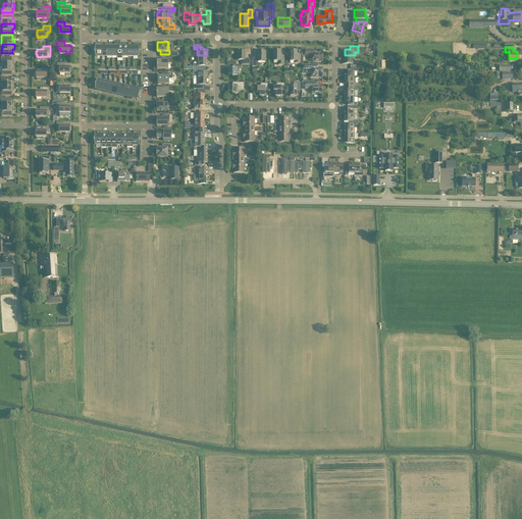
[(305,48),(305,52),(313,52),(313,59),(323,59),(323,51),(315,51),(315,48),(305,48)]
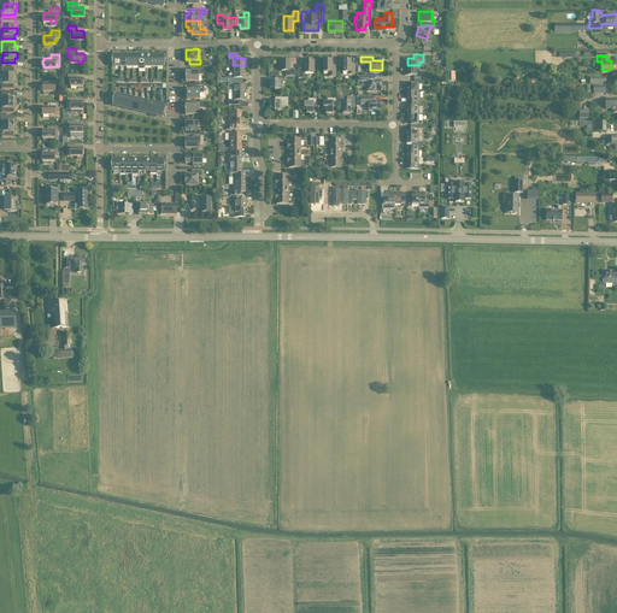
[(281,58),(281,69),(286,69),(286,74),(295,74),(295,66),(289,66),(289,58),(281,58)]
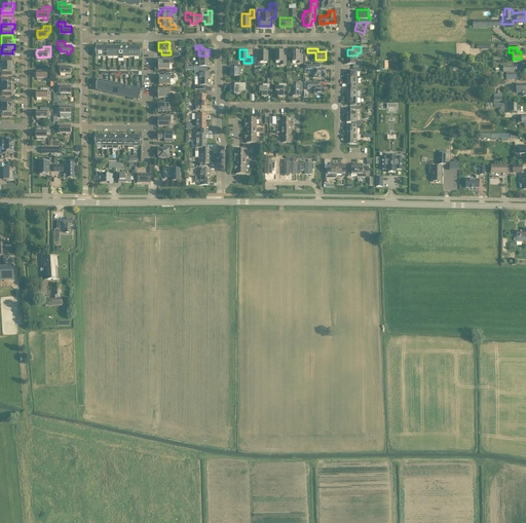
[(255,64),(255,65),(259,65),(259,60),(268,60),(268,49),(259,49),(259,57),(255,57),(255,64)]
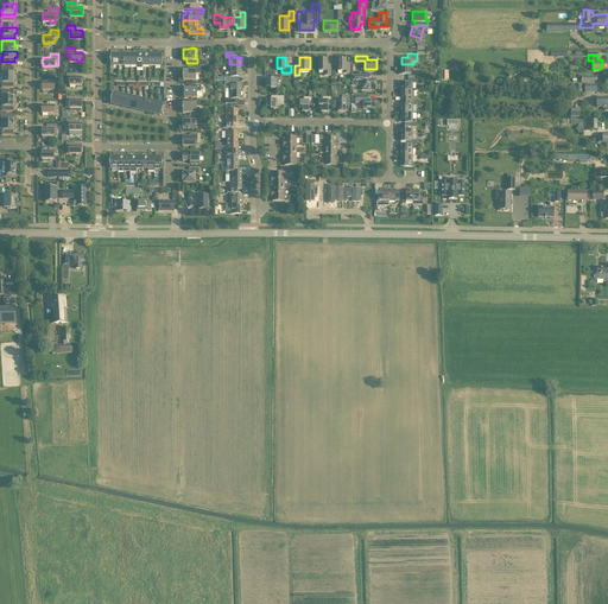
[(318,57),(318,69),(324,69),(324,72),(331,72),(331,65),(331,63),(327,63),(327,57),(318,57)]
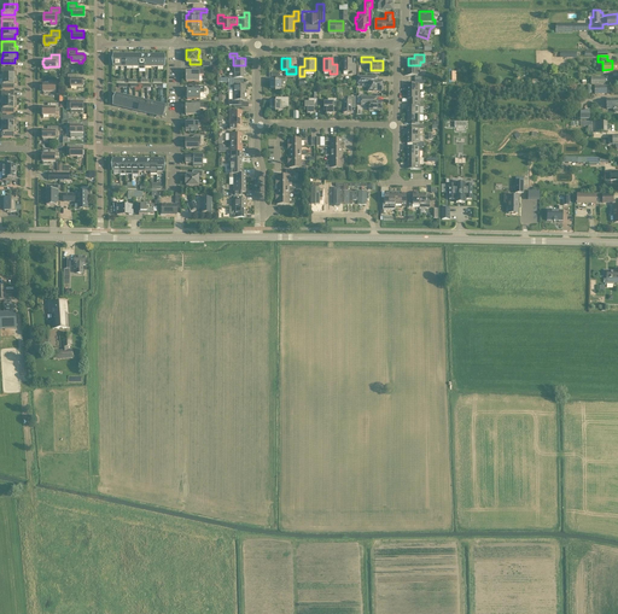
[(343,58),(343,70),(348,70),(349,70),(349,72),(356,72),(356,64),(356,62),(351,62),(351,58),(348,58),(343,58)]
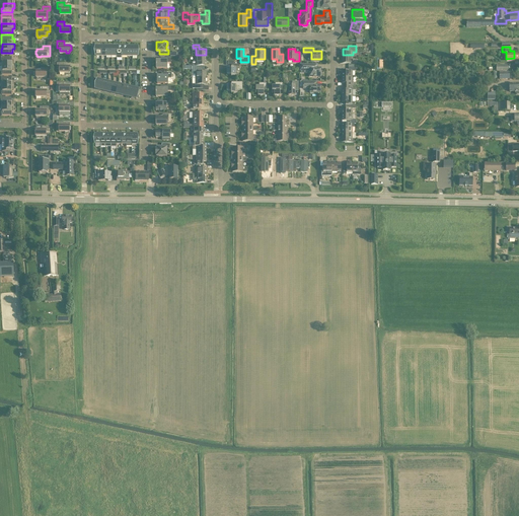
[(1,55),(1,59),(2,59),(2,64),(8,64),(14,64),(14,59),(12,59),(12,55),(1,55)]
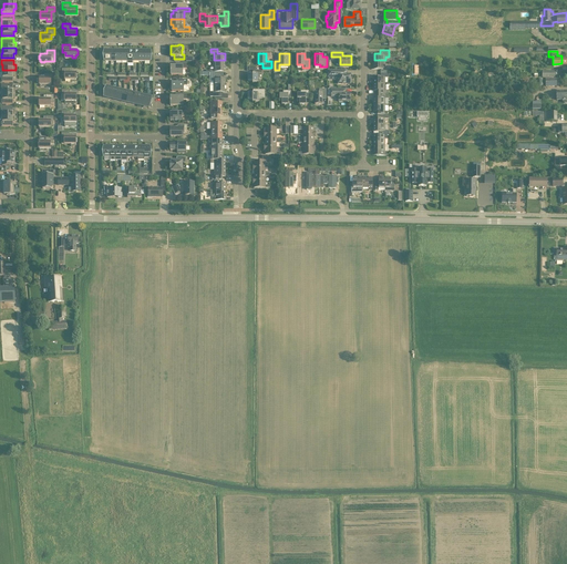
[(214,65),(210,65),(210,69),(210,70),(218,70),(218,67),(225,67),(225,60),(214,60),(214,65)]
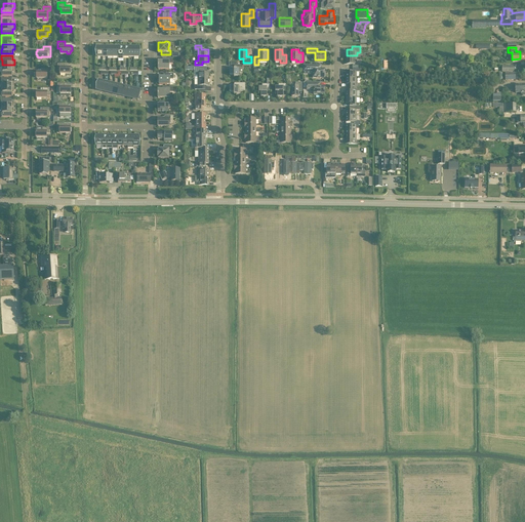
[(347,55),(347,62),(353,62),(353,66),(360,66),(360,62),(357,62),(357,55),(353,55),(347,55)]
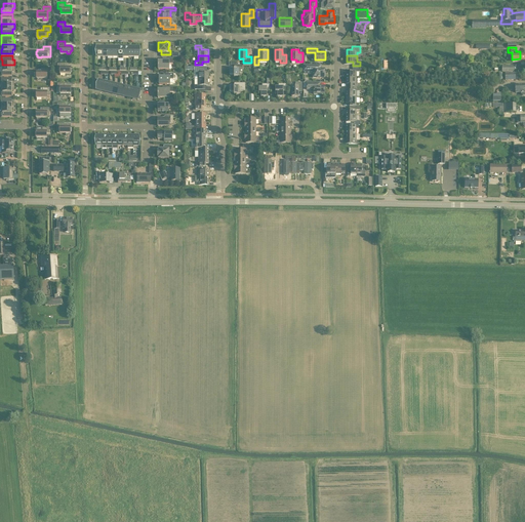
[(158,63),(158,64),(158,67),(169,67),(169,63),(172,63),(172,56),(163,56),(163,59),(158,59),(158,63)]
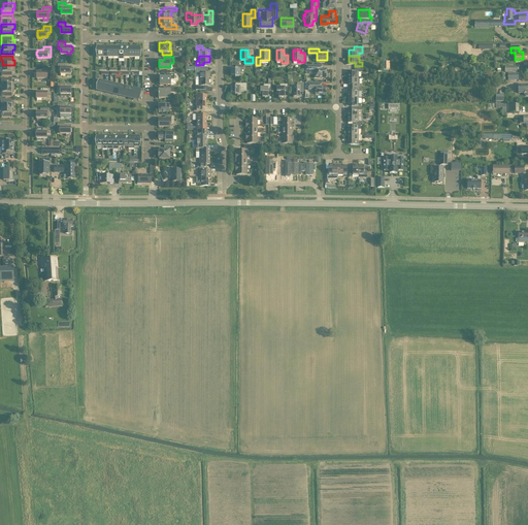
[(58,61),(58,67),(60,67),(60,71),(67,72),(67,73),(70,73),(70,72),(71,72),(71,70),(72,70),(72,67),(71,67),(71,65),(66,65),(66,63),(65,63),(65,62),(58,61)]
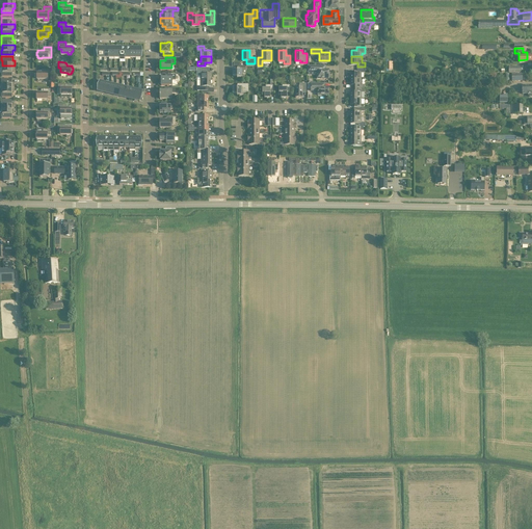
[(308,62),(308,70),(317,70),(317,76),(329,76),(329,68),(326,68),(326,62),(308,62)]
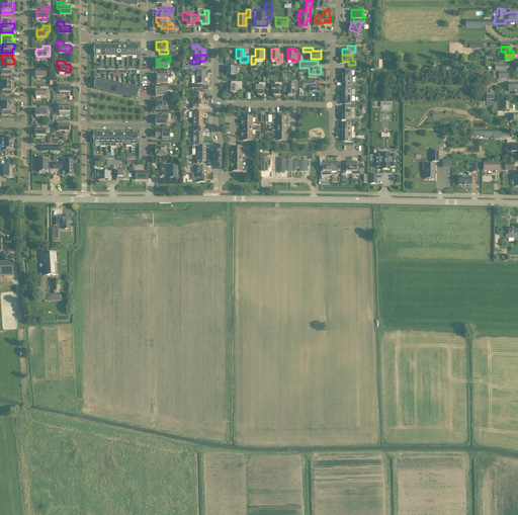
[(192,63),(183,63),(183,67),(191,67),(191,72),(194,72),(195,76),(205,76),(205,70),(201,70),(201,64),(199,64),(192,64),(192,63)]
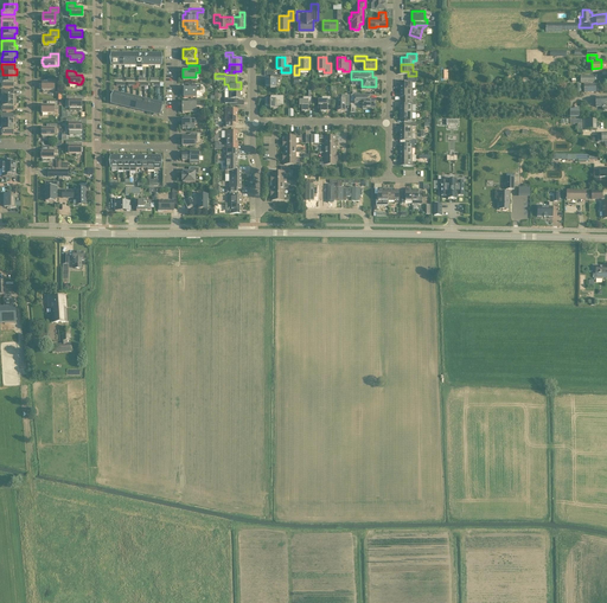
[(266,77),(266,84),(270,84),(270,87),(276,87),(276,83),(280,83),(280,74),(273,74),(273,77),(266,77)]
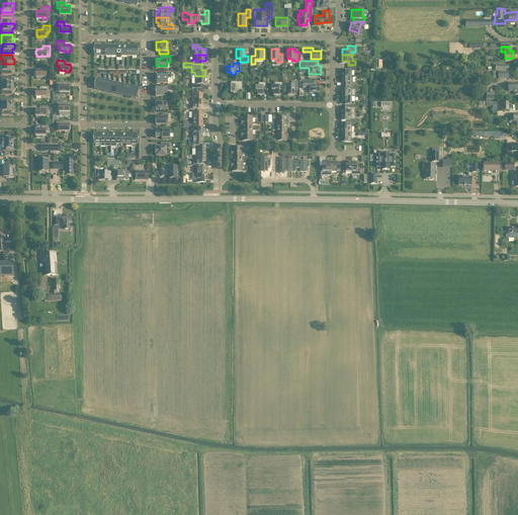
[(1,69),(1,73),(12,73),(12,69),(14,69),(14,64),(8,64),(2,64),(2,69),(1,69)]
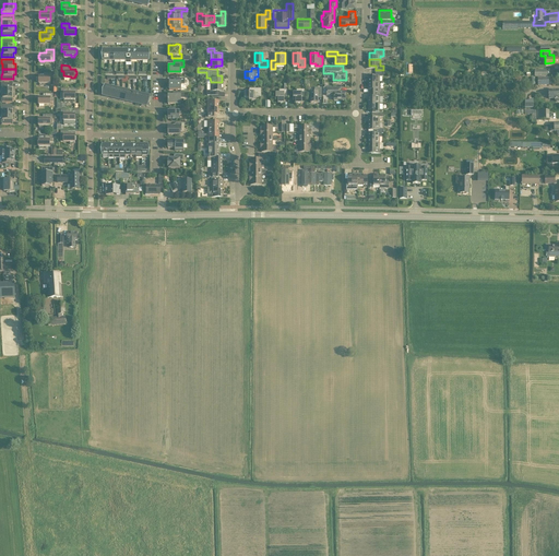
[(39,73),(39,81),(39,83),(44,83),(44,81),(50,81),(50,77),(54,77),(54,70),(46,70),(46,73),(39,73)]
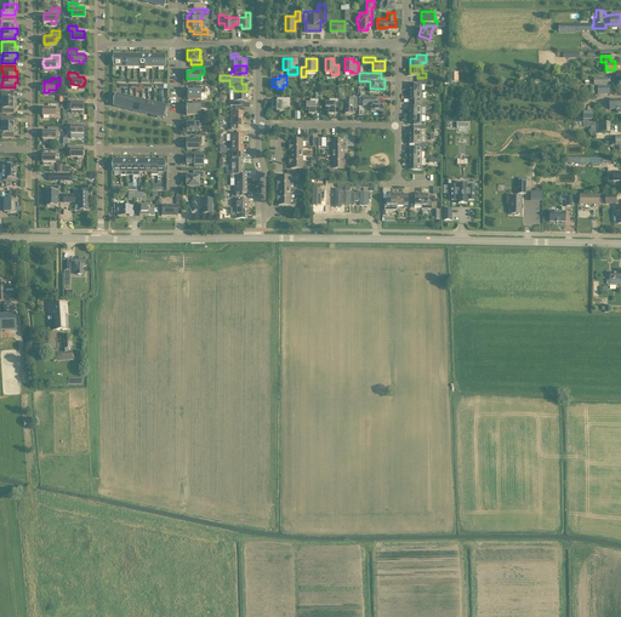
[(410,81),(409,90),(422,90),(422,81),(426,81),(426,78),(417,78),(417,81),(410,81)]
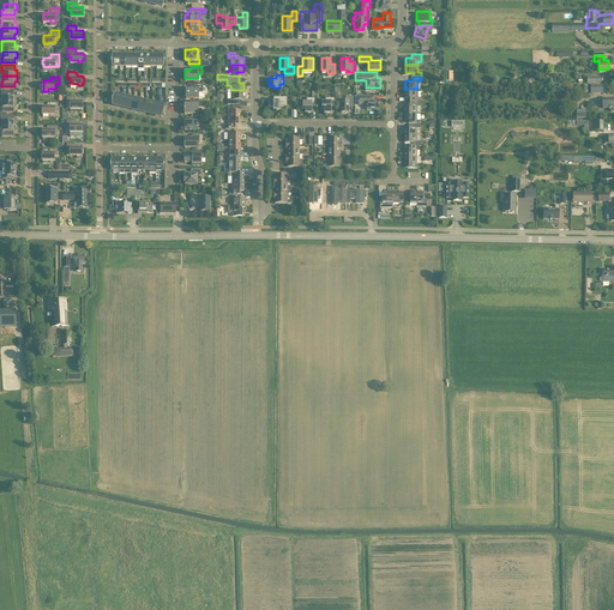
[(185,89),(185,94),(186,94),(186,96),(199,96),(199,95),(204,95),(204,90),(203,90),(203,84),(193,84),(191,84),(191,88),(186,88),(186,89),(185,89)]
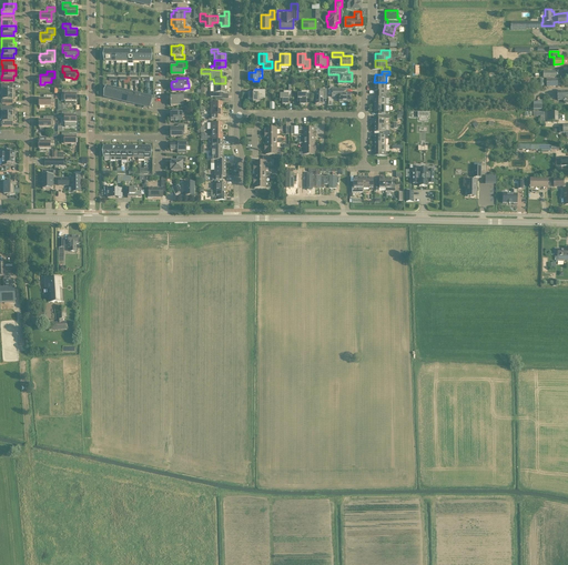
[(1,82),(1,87),(2,87),(2,92),(14,92),(14,87),(13,87),(13,82),(1,82)]
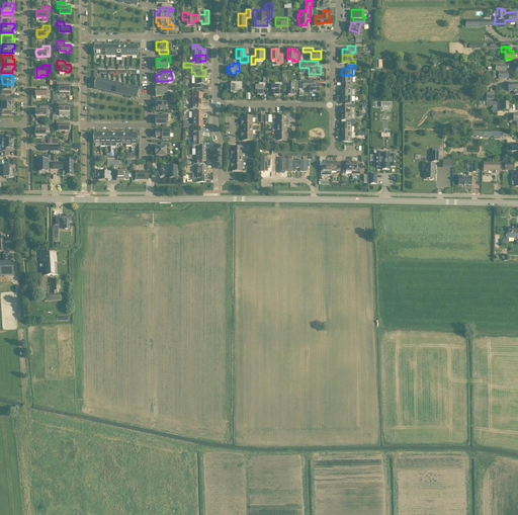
[(258,84),(255,84),(255,89),(257,89),(257,93),(263,93),(263,88),(263,87),(266,87),(266,81),(267,81),(267,75),(263,75),(263,81),(258,81),(258,84)]
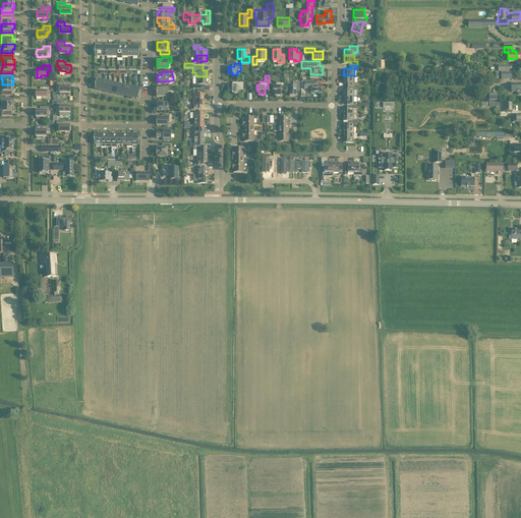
[(343,75),(343,81),(346,81),(346,84),(356,84),(356,81),(353,81),(354,75),(343,75)]
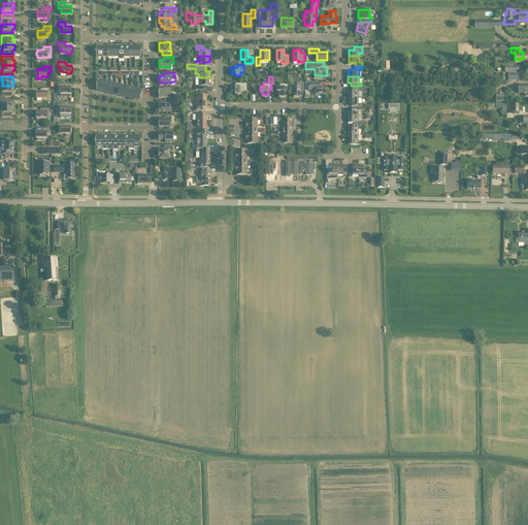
[(199,83),(196,83),(196,88),(199,88),(199,90),(206,90),(206,88),(206,84),(209,84),(209,77),(199,77),(199,83)]
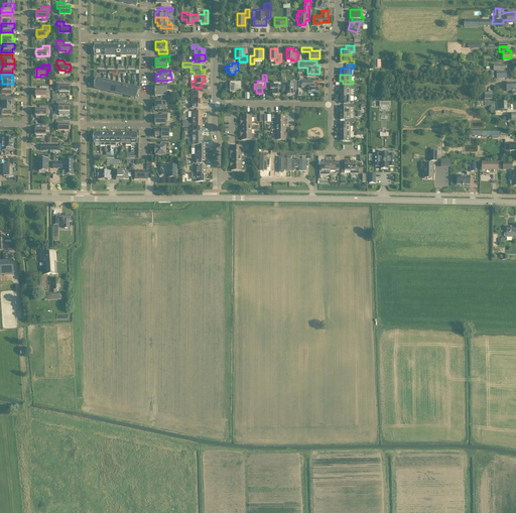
[(298,78),(298,83),(301,83),(301,85),(308,85),(308,90),(318,90),(318,82),(312,82),(312,78),(301,78),(298,78)]
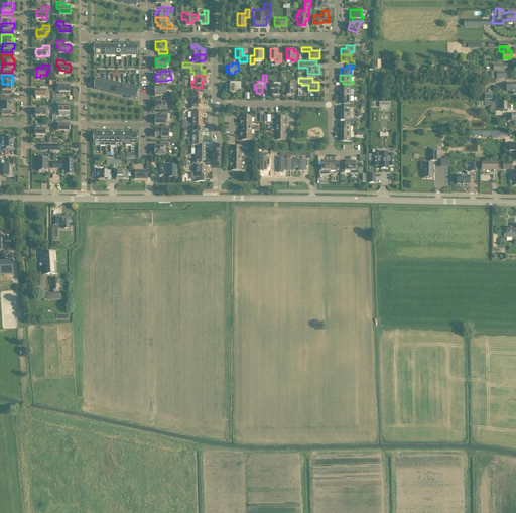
[(286,83),(286,93),(293,93),(293,88),(293,86),(296,86),(297,79),(290,79),(290,83),(286,83)]
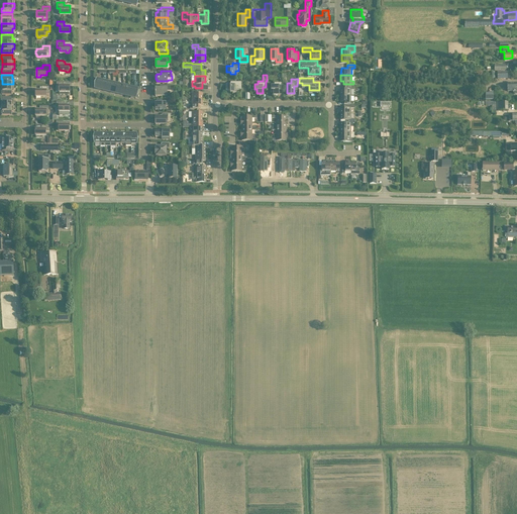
[(57,80),(57,84),(59,84),(59,90),(60,90),(60,92),(69,92),(69,90),(70,90),(70,83),(64,83),(64,80),(57,80)]
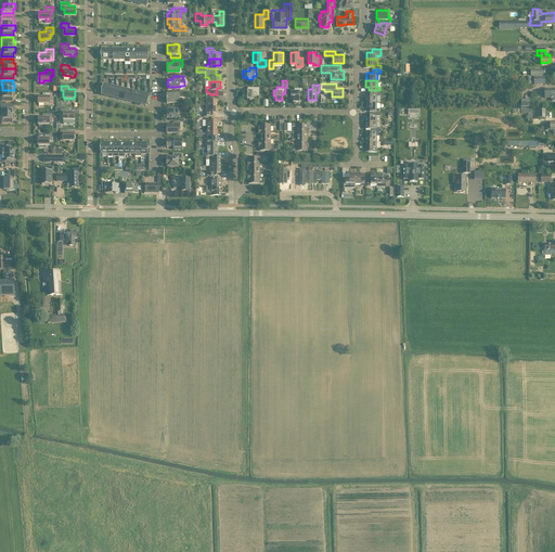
[(243,89),(243,95),(247,95),(247,98),(253,98),(253,94),(259,94),(259,86),(249,86),(249,89),(243,89)]
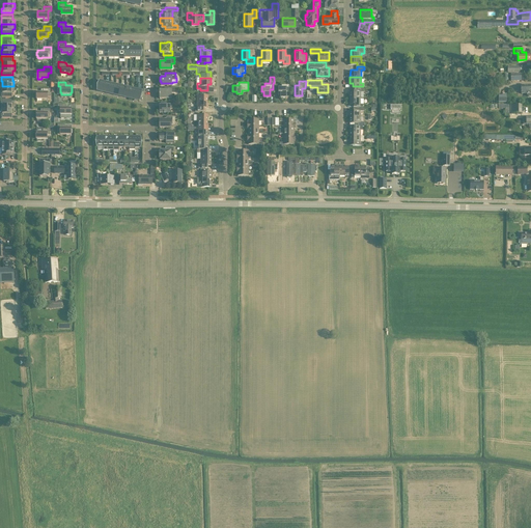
[(530,82),(521,83),(521,91),(527,90),(527,92),(528,93),(529,93),(530,93),(530,82)]
